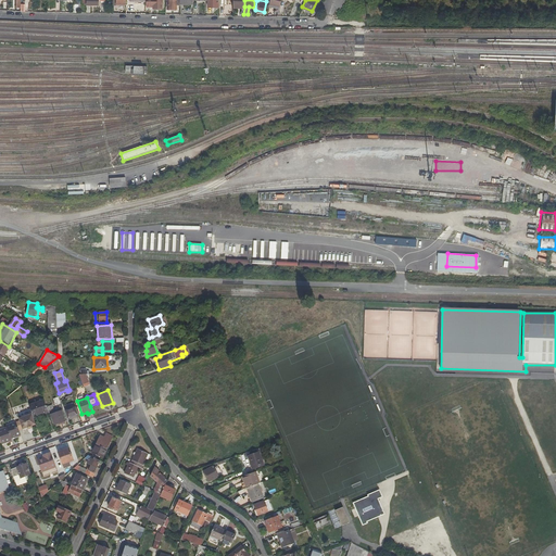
[(32,413),(33,417),(48,412),(46,406),(43,400),(28,405),(32,413)]
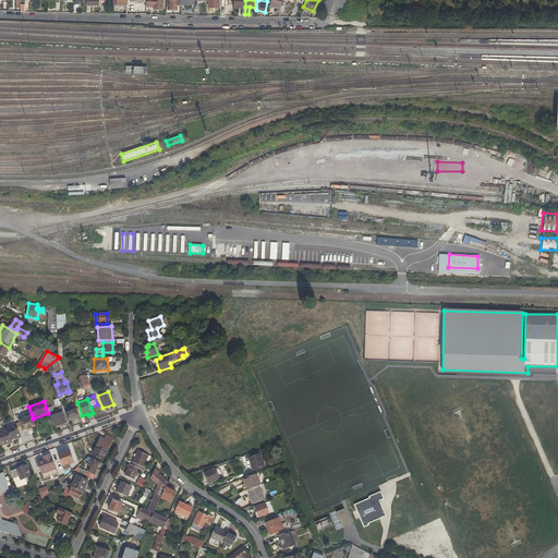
[(69,409),(64,410),(68,420),(77,416),(74,408),(69,410),(69,409)]
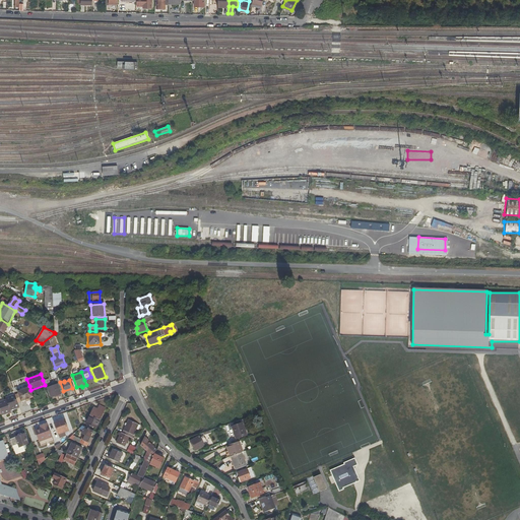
[(48,387),(52,397),(55,396),(56,398),(61,396),(60,394),(61,394),(57,384),(48,387)]
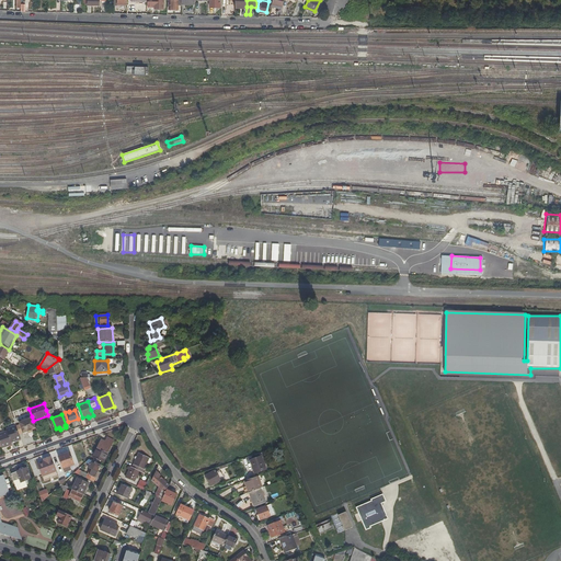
[(33,421),(32,416),(19,422),(23,433),(36,427),(33,421)]
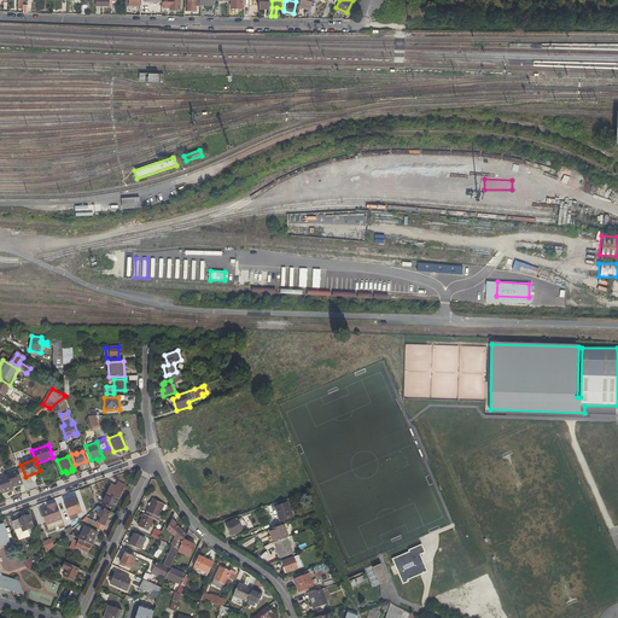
[(0,487),(1,491),(3,493),(13,489),(12,487),(23,483),(17,468),(7,472),(7,474),(0,477),(0,487)]
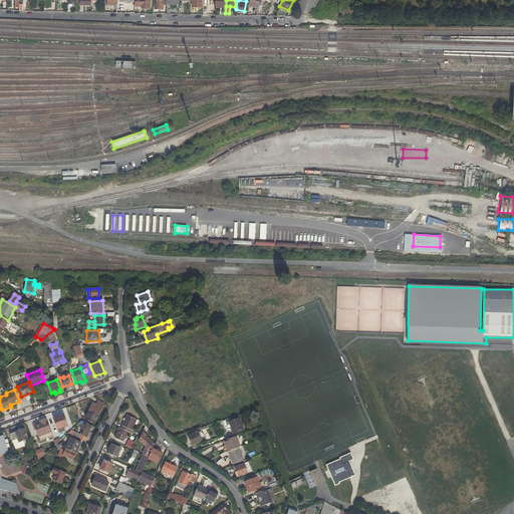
[(92,403),(88,410),(98,415),(101,407),(101,406),(103,403),(97,401),(95,404),(92,403)]
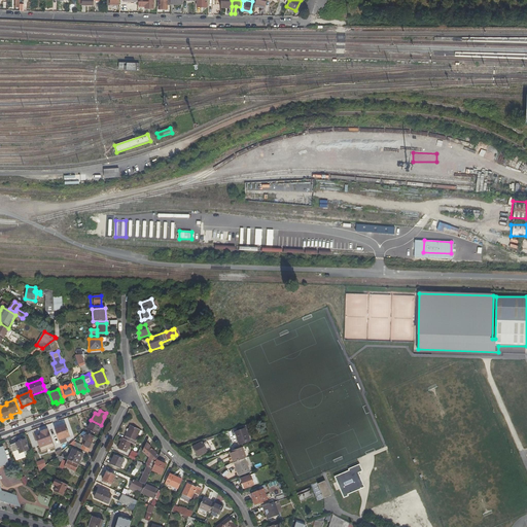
[(86,428),(82,430),(83,430),(91,434),(93,430),(97,432),(101,425),(91,420),(86,428)]
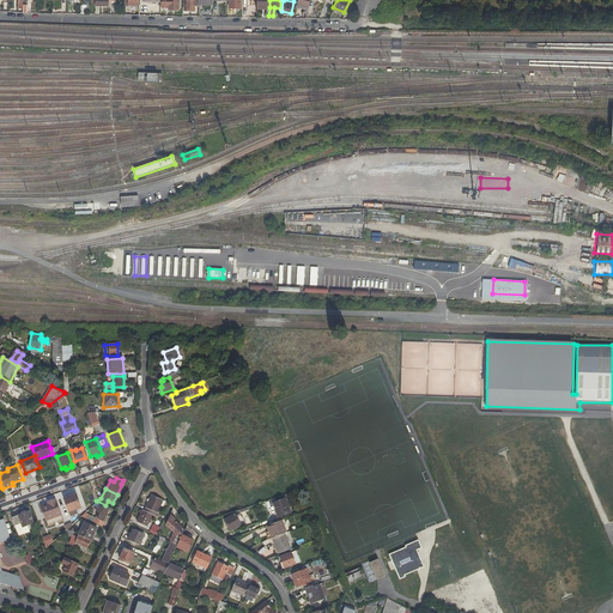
[(80,508),(76,495),(64,498),(68,511),(80,508)]
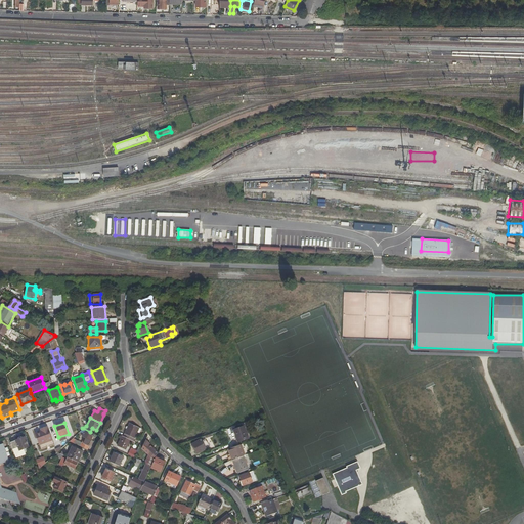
[(129,423),(124,436),(133,440),(137,431),(139,432),(141,428),(129,423)]
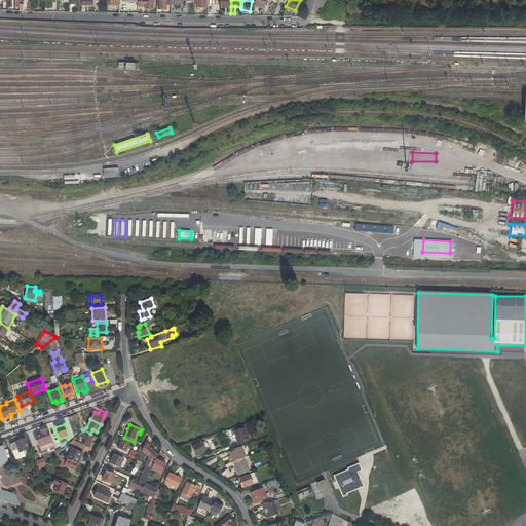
[(246,427),(235,431),(239,444),(250,440),(246,427)]
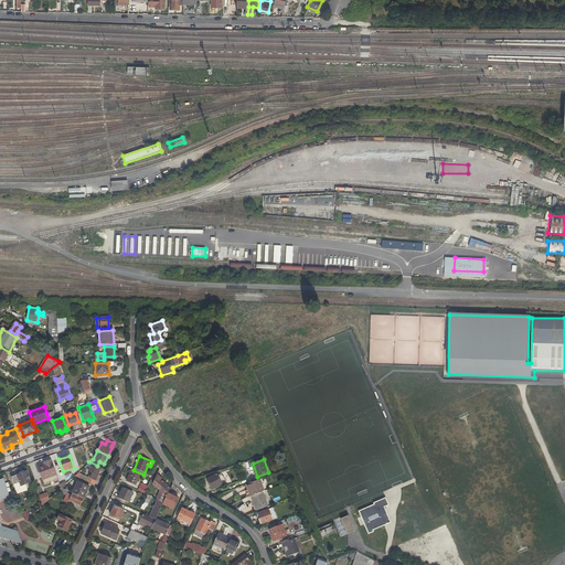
[(56,473),(52,460),(44,464),(45,465),(38,467),(42,479),(56,473)]
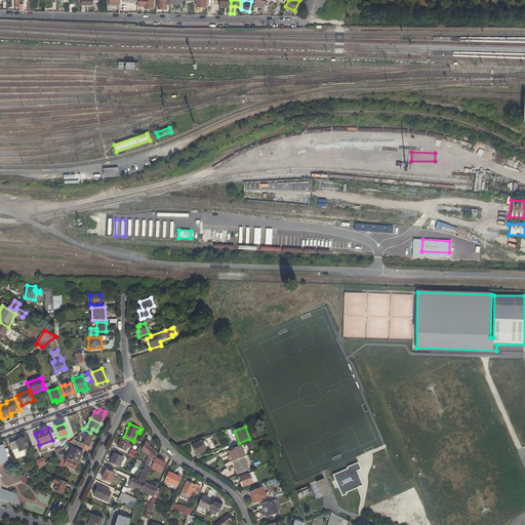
[(73,439),(69,442),(87,450),(89,446),(88,446),(93,435),(87,432),(87,433),(84,432),(81,438),(83,439),(81,443),(73,439)]
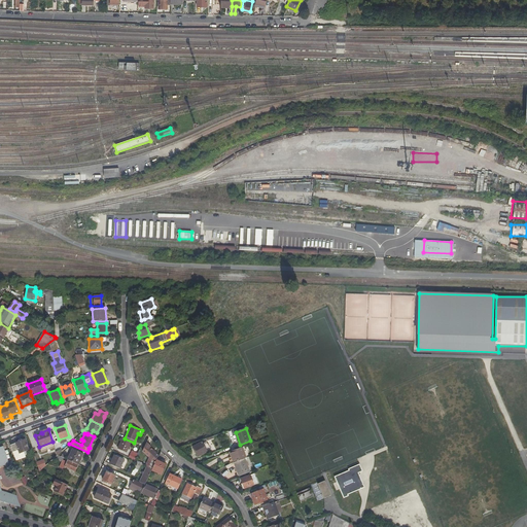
[(125,438),(123,437),(117,448),(127,451),(130,443),(135,446),(136,444),(134,443),(125,438)]
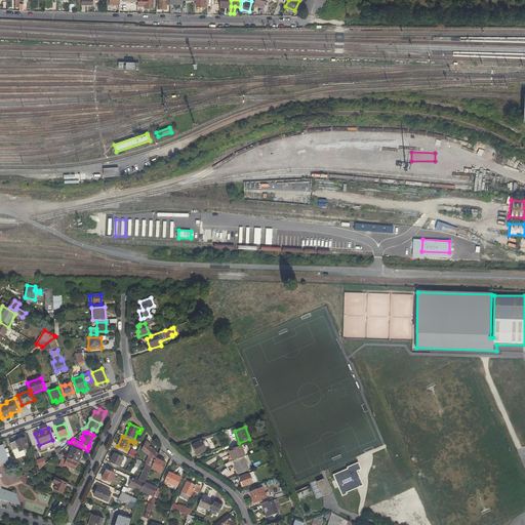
[(25,438),(11,442),(14,449),(17,447),(19,451),(29,448),(25,438)]
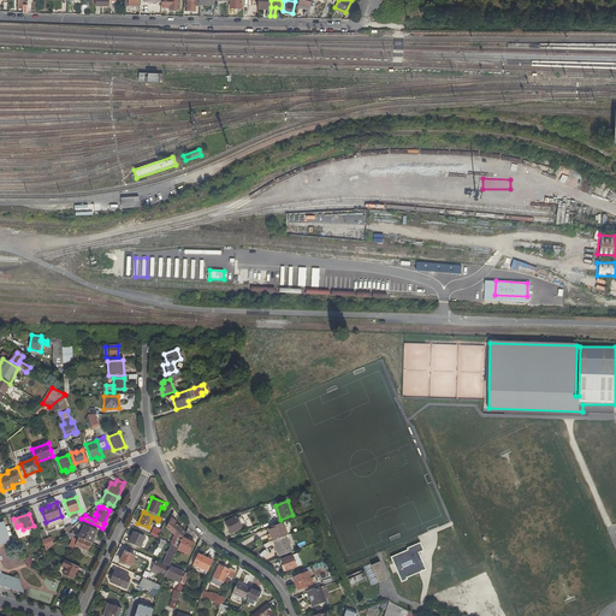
[(235,517),(226,522),(231,533),(242,528),(241,528),(246,526),(241,515),(236,517),(235,517)]
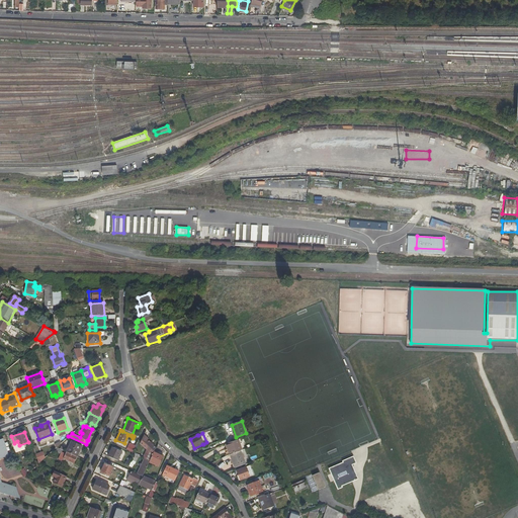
[(0,454),(1,456),(11,453),(6,437),(0,439),(0,490),(23,497),(19,487),(4,482),(3,479),(4,476),(2,470),(0,470),(0,469),(0,454)]
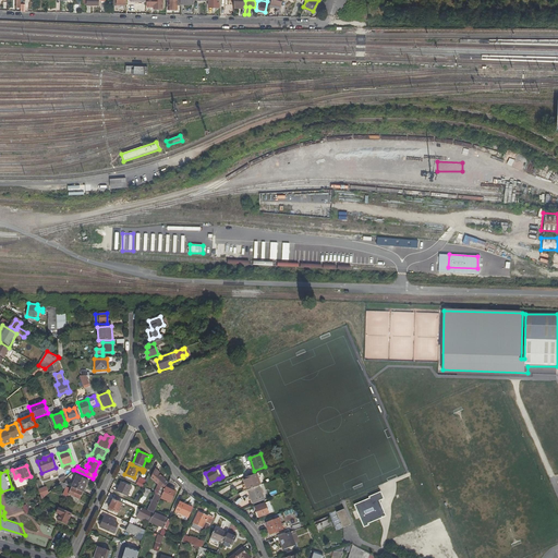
[(243,478),(247,490),(257,486),(261,485),(256,474),(243,478)]
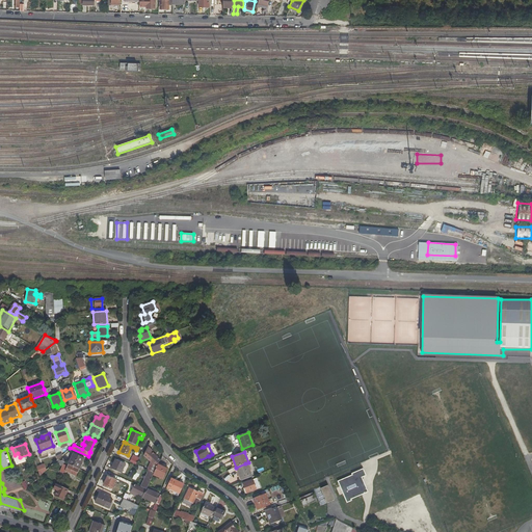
[(73,453),(68,463),(79,469),(84,458),(73,453)]
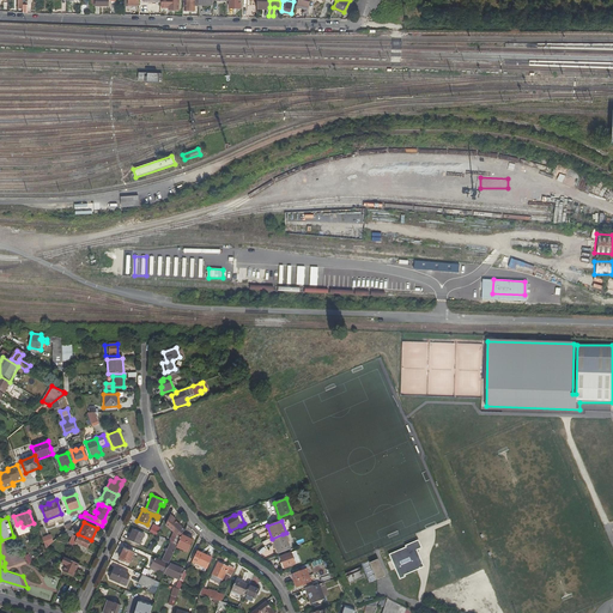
[(149,532),(157,535),(161,526),(153,522),(149,532)]
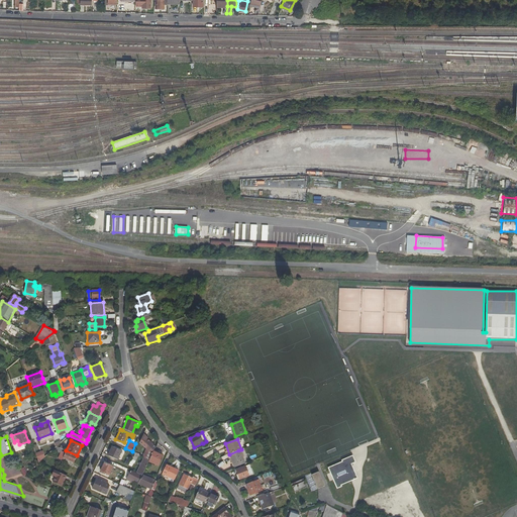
[(112,445),(108,454),(117,459),(121,450),(112,445)]
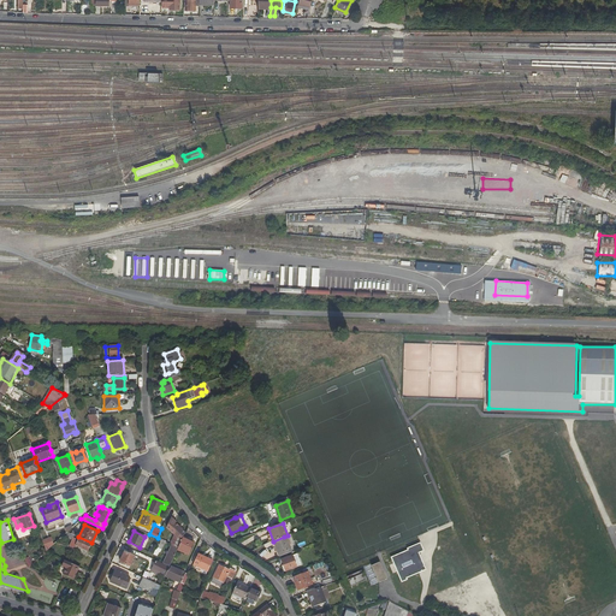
[(172,544),(177,546),(182,537),(183,535),(181,534),(181,533),(176,531),(171,539),(173,540),(172,544)]
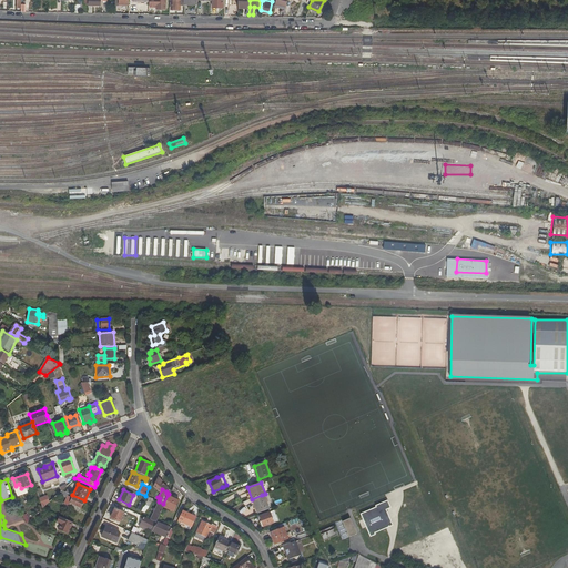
[(40,497),(42,506),(51,504),(48,495),(40,497)]
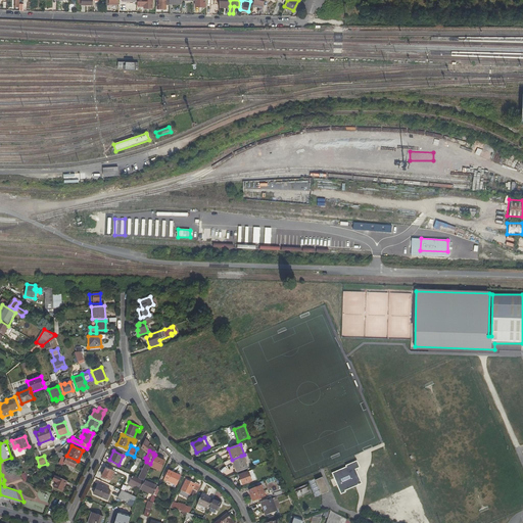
[(78,461),(66,456),(65,460),(66,461),(64,465),(69,467),(68,468),(74,470),(78,462),(78,461)]
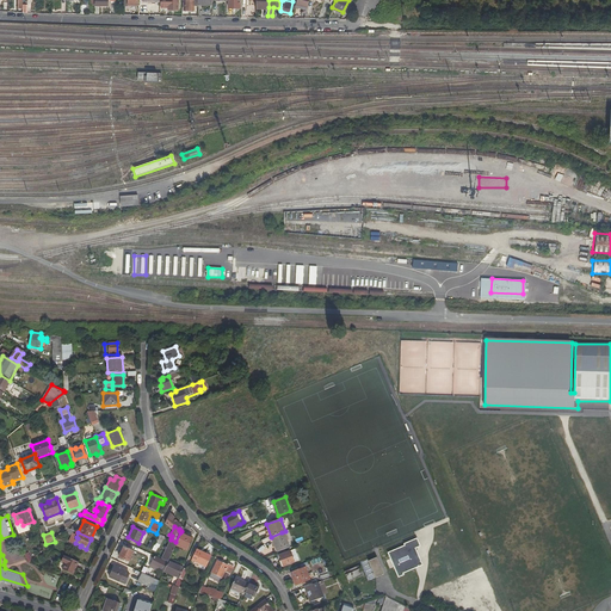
[(176,542),(176,544),(185,549),(191,537),(180,532),(176,542)]
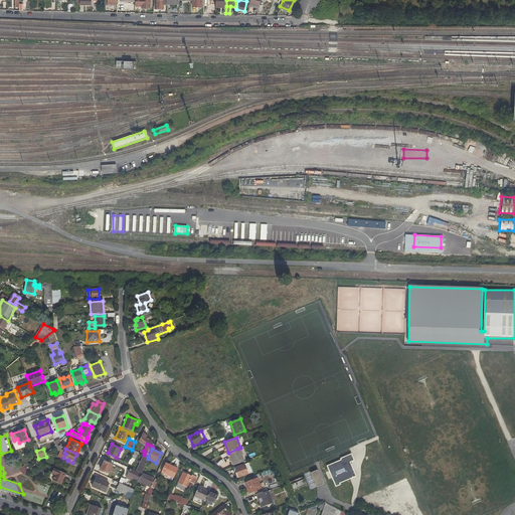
[(227,453),(232,466),(242,462),(237,449),(228,453),(227,453)]
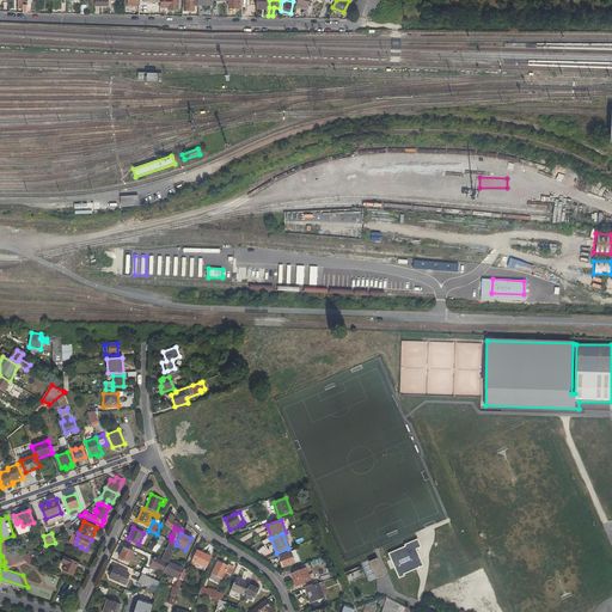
[(158,534),(152,549),(155,550),(159,544),(160,544),(163,537),(158,534)]
